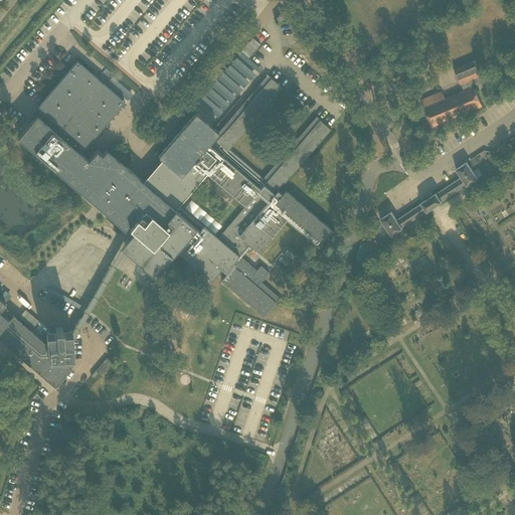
[(280,22),(287,15),(282,11),(276,18),(280,22)]
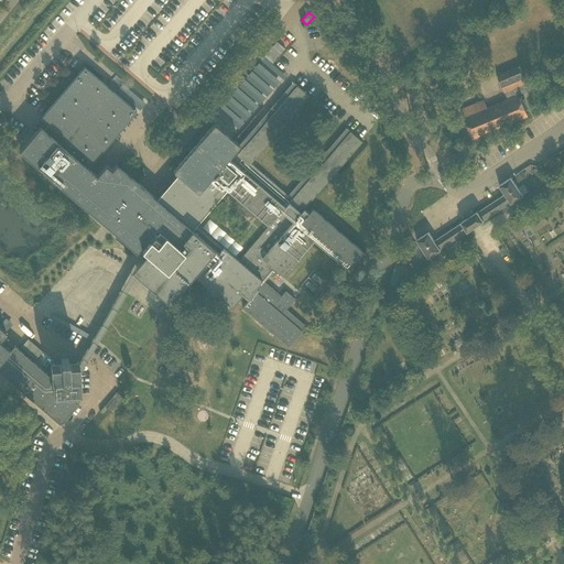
[(519,95),(530,89),(520,66),(498,75),(505,93),(508,99),(488,108),(485,100),(478,102),(461,110),(473,139),(528,116),(519,95)]
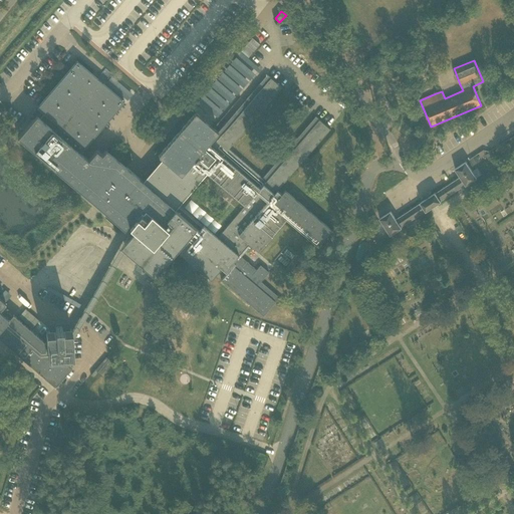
[(127,232),(131,228),(73,328),(72,331),(71,329),(62,329),(62,326),(46,328),(47,344),(13,314),(12,316),(2,307),(6,303),(0,297),(0,328),(0,329),(0,339),(55,387),(73,366),(60,355),(73,354),(72,342),(79,331),(125,250),(155,275),(176,249),(211,280),(221,268),(227,273),(221,280),(263,316),(275,302),(279,305),(283,301),(261,282),(269,272),(260,265),(256,270),(241,256),(251,245),(258,251),(286,219),(288,220),(318,246),(331,230),(285,190),(281,194),(277,190),(328,132),(329,130),(330,130),(315,116),(263,178),(229,149),(279,86),(282,87),(267,74),(218,132),(195,111),(159,155),(164,160),(156,170),(145,182),(106,150),(101,155),(96,151),(88,160),(79,153),(84,148),(84,149),(124,101),(104,84),(112,74),(105,69),(97,78),(77,61),(37,107),(44,113),(40,118),(36,115),(18,138),(127,232)]
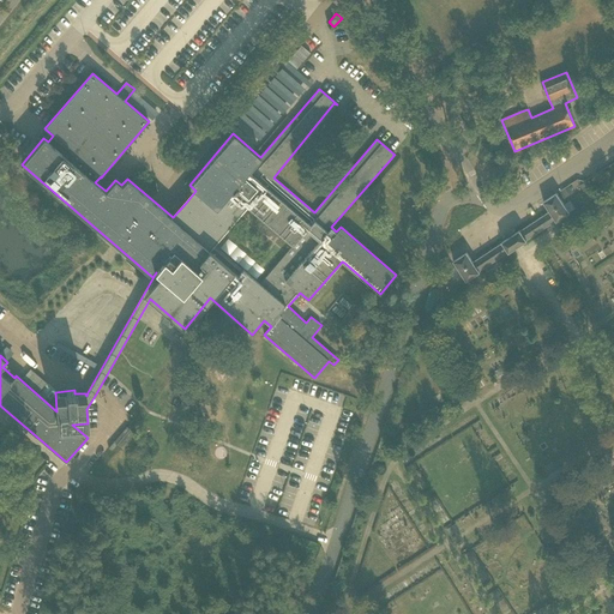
[(569,186),(560,192),(564,198),(573,192),(569,186)]
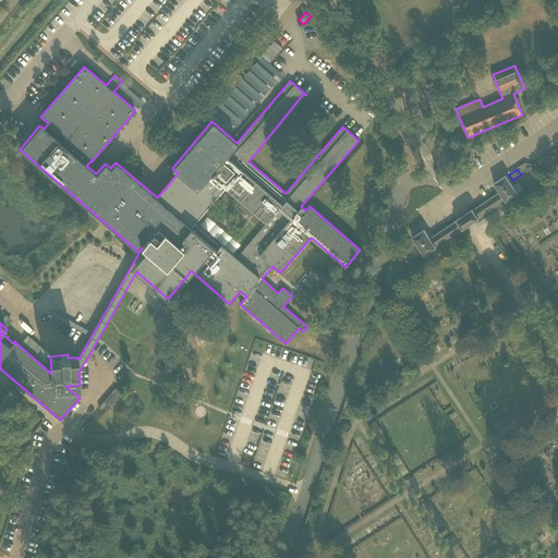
[(541,179),(535,169),(530,172),(536,182),(541,179)]
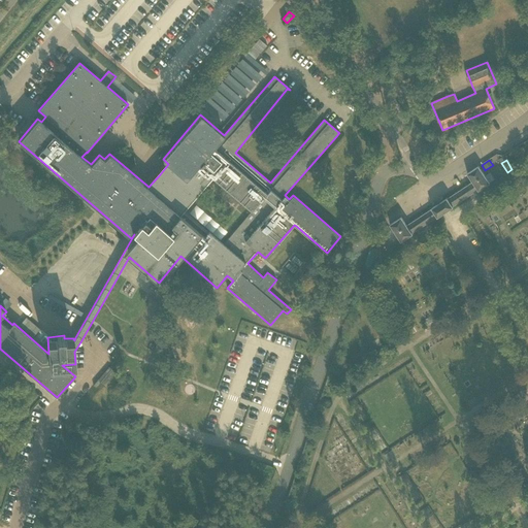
[(473,182),(469,184),(448,198),(452,206),(477,190),(479,191),(490,183),(479,166),(467,173),(473,182)]
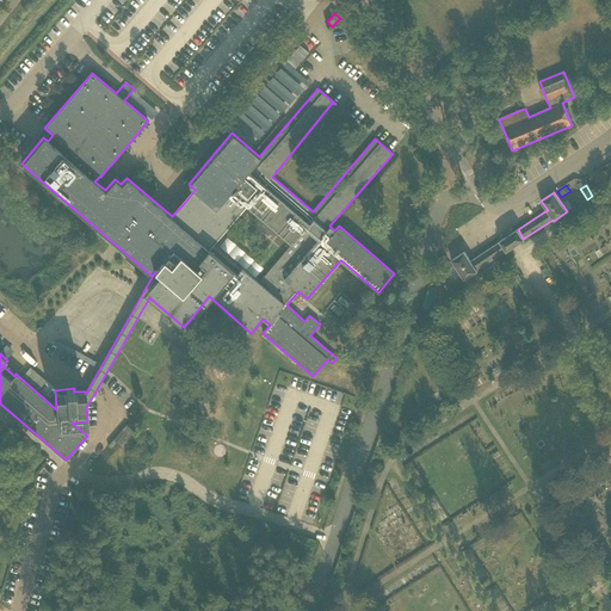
[(506,252),(516,245),(524,240),(523,239),(518,229),(508,235),(500,241),(506,251),(506,252)]
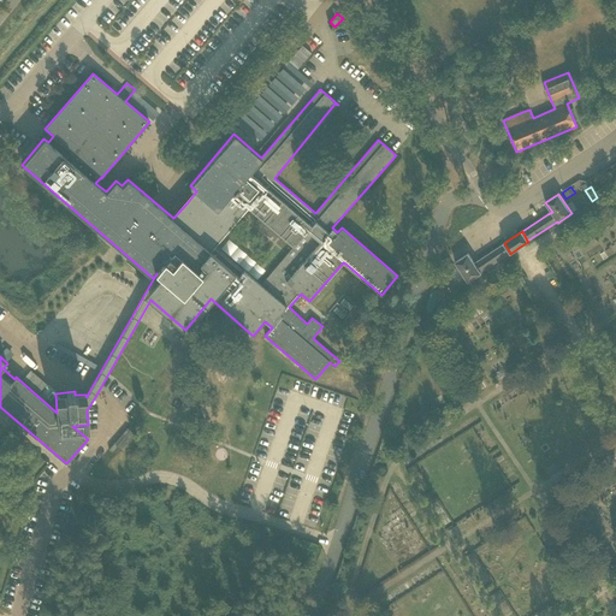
[(455,262),(468,282),(483,273),(481,272),(510,253),(504,243),(475,264),(468,253),(455,262)]
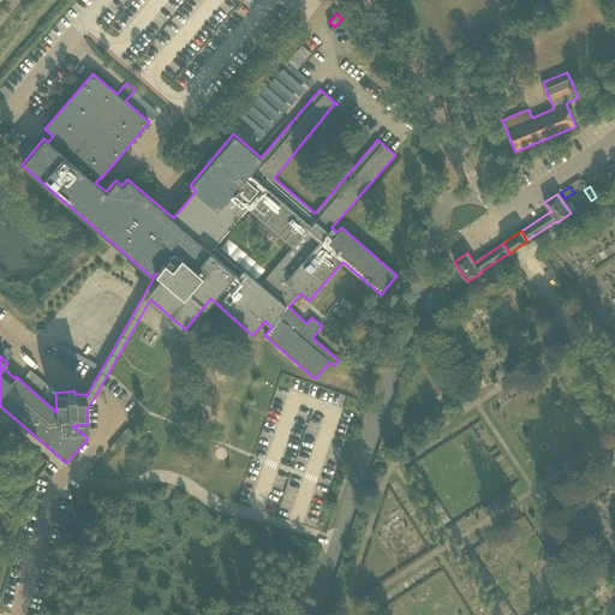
[(451,264),(442,269),(447,275),(455,269),(451,264)]
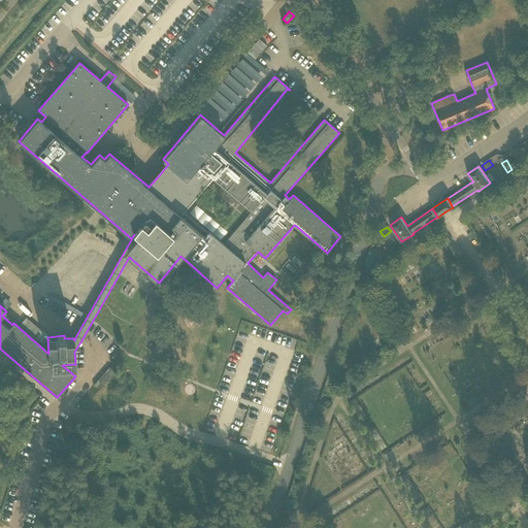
[(365,265),(373,267),(377,252),(370,249),(365,265)]
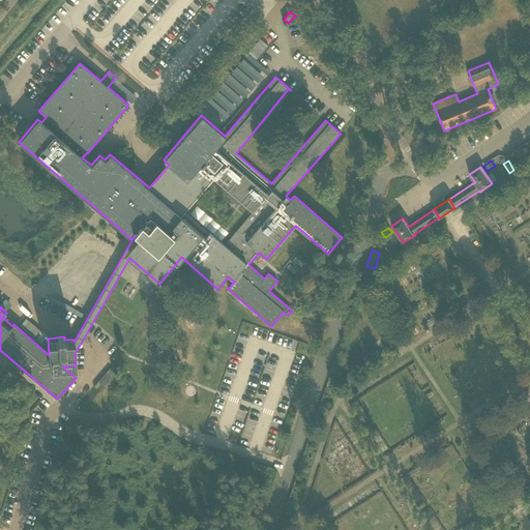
[(110,369),(94,387),(96,389),(112,371),(110,369)]
